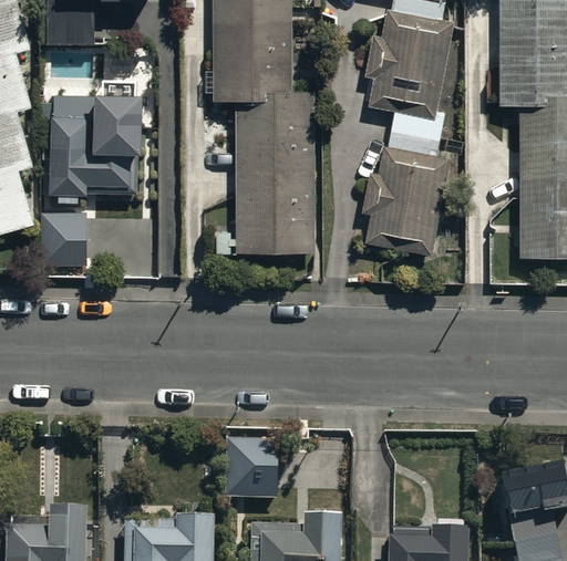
[(0,0),(0,231),(34,221),(18,170),(34,165),(17,110),(32,105),(16,53),(31,49),(16,0),(0,0)]
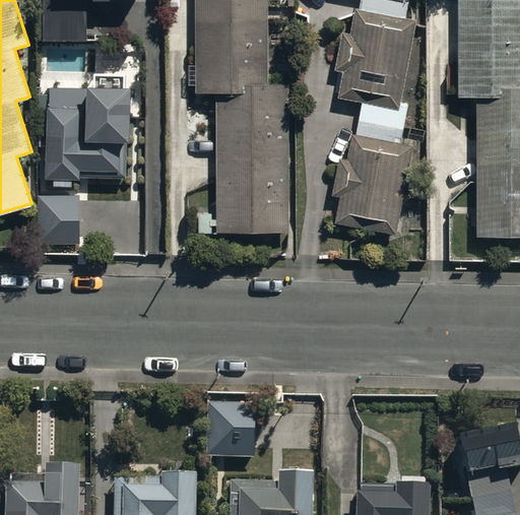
[(108,0),(42,0),(43,39),(87,39),(87,5),(108,5),(108,0)]
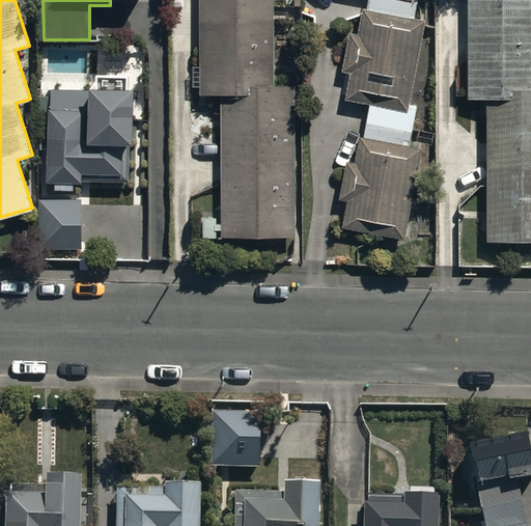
[(198,0),(199,95),(222,95),(222,237),(296,237),(295,86),(273,86),(272,0),(198,0)]
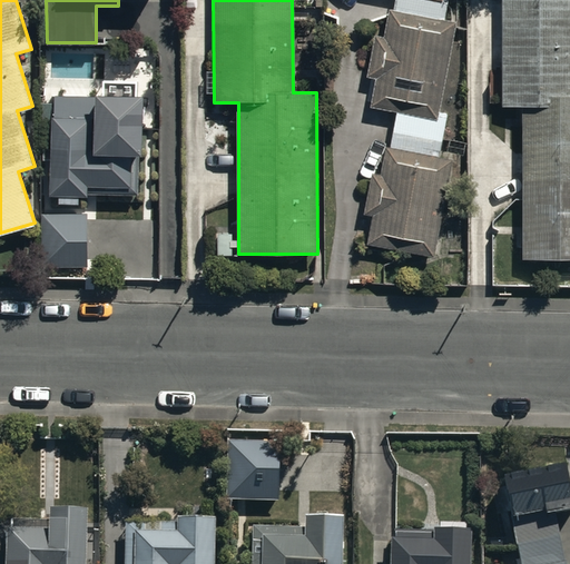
[(395,114),(390,148),(385,147),(381,177),(369,175),(362,215),(372,216),(367,246),(433,257),(450,161),(441,159),(449,114),(439,112),(454,23),(444,21),(448,0),(395,0),(393,12),(390,11),(384,40),(372,38),(365,77),(375,79),(371,109),(395,114)]
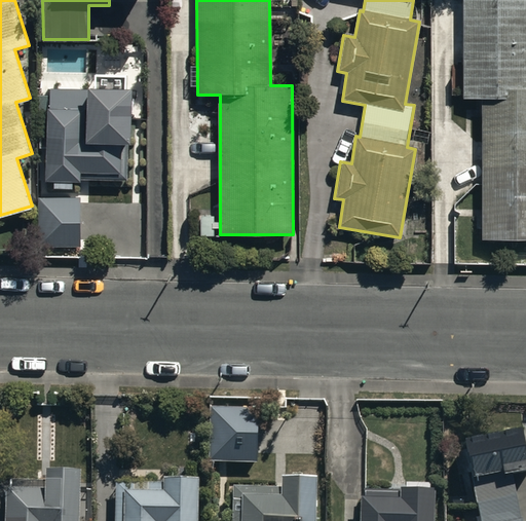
[(525,238),(525,0),(461,0),(463,98),(481,98),(482,239),(525,238)]
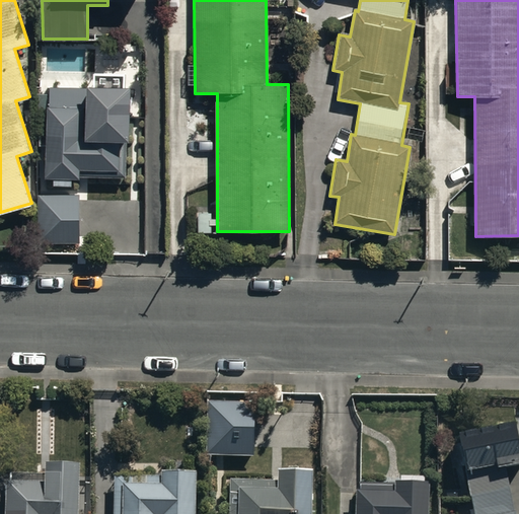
[(45,148),(44,175),(53,175),(53,186),(71,187),(72,176),(123,178),(127,83),(85,81),(85,89),(50,88),(50,96),(38,96),(38,111),(48,111),(47,137),(36,136),(36,148),(45,148)]
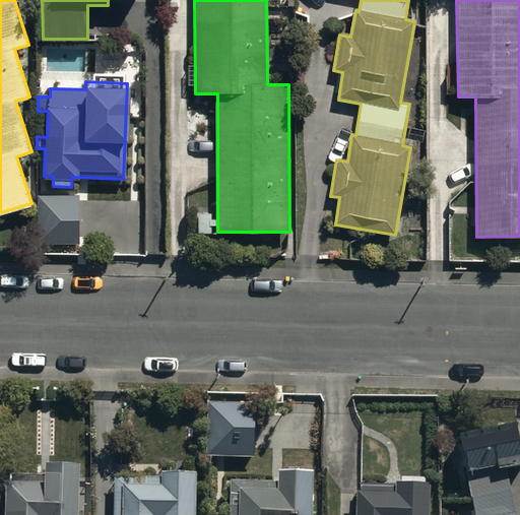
[(78,196),(37,195),(37,244),(78,244),(78,196)]
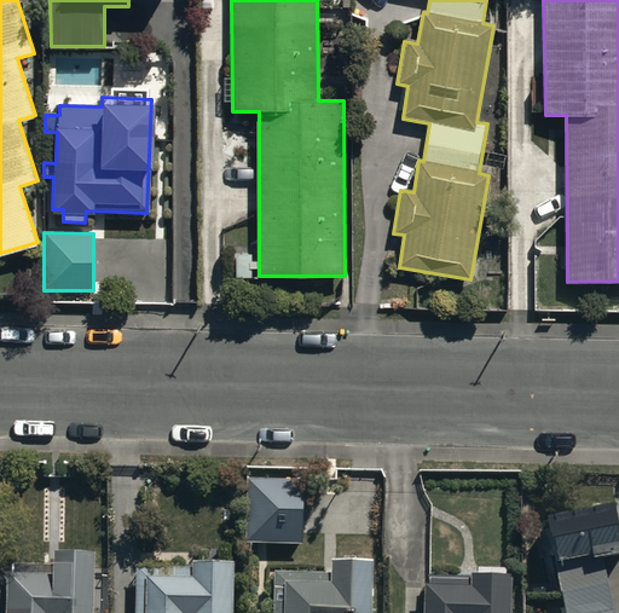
[(248,483),(246,544),(300,547),(301,484),(248,483)]
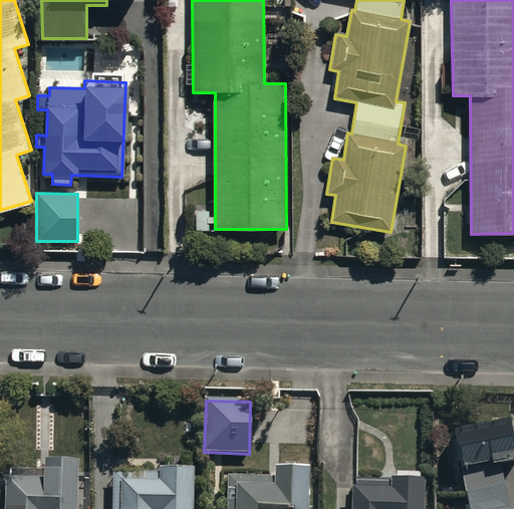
[(509,508),(500,463),(513,460),(513,450),(507,419),(453,430),(469,508),(509,508)]
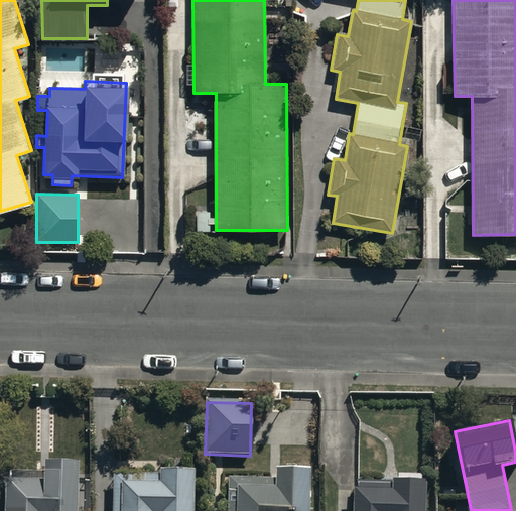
[(78,510),(79,463),(44,463),(44,480),(4,480),(3,510),(78,510)]
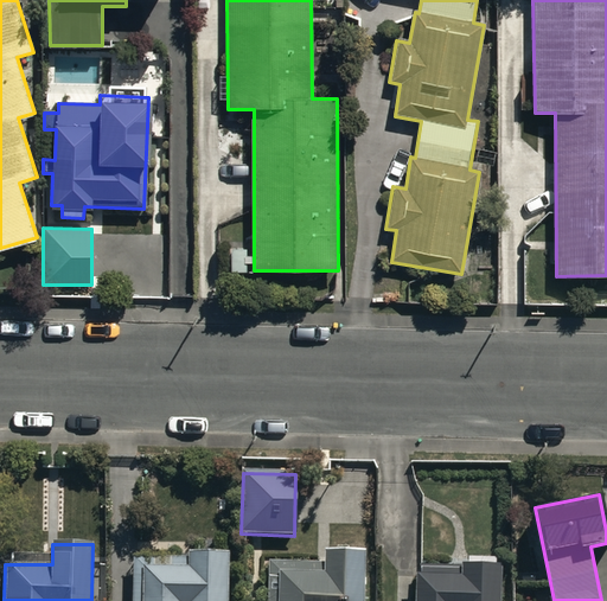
[(363,600),(364,550),(325,549),(325,566),(268,564),(267,600),(363,600)]
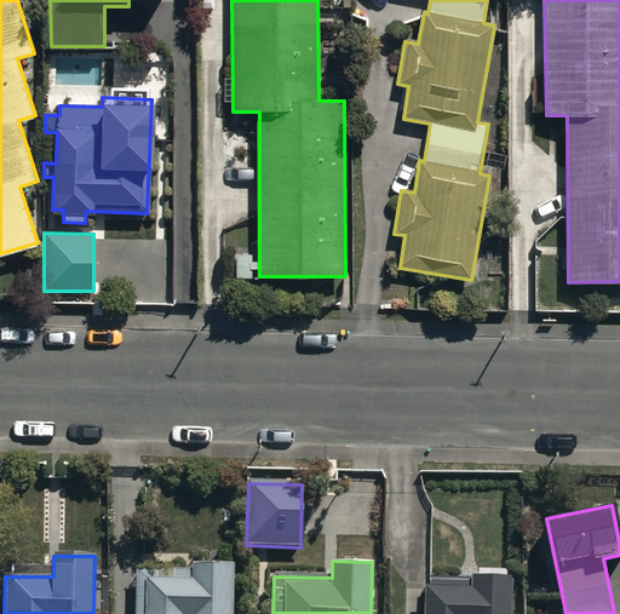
[(231,613),(233,564),(193,564),(193,571),(136,571),(133,613),(231,613)]
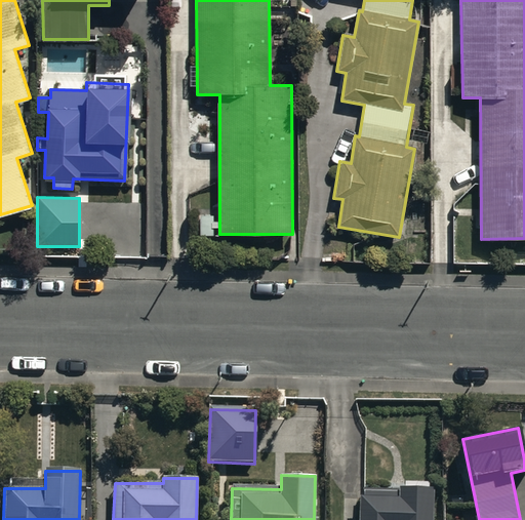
[(433,519),(434,489),(399,489),(399,497),(360,497),(360,506),(358,507),(358,519),(433,519)]
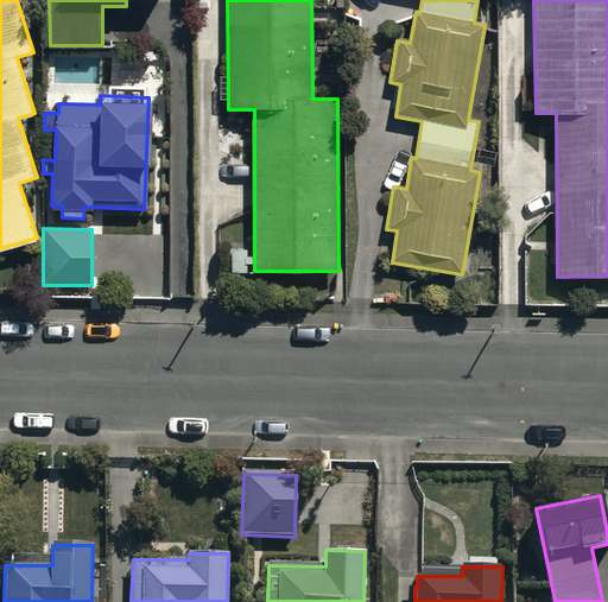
All buildings are outlined.
